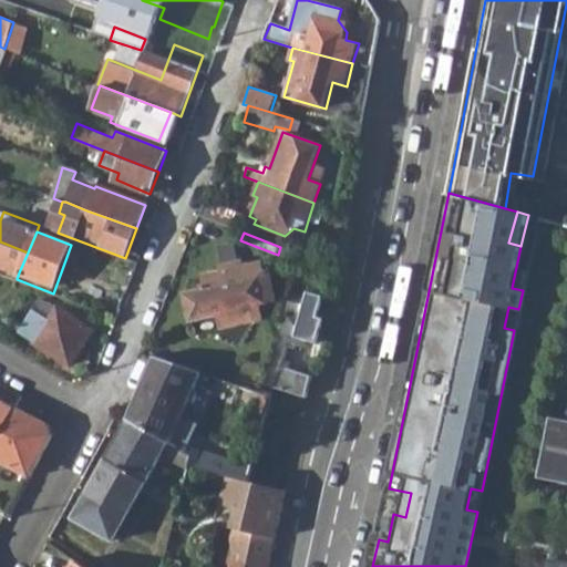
[(0,241),(0,266),(19,272),(28,253),(0,241)]
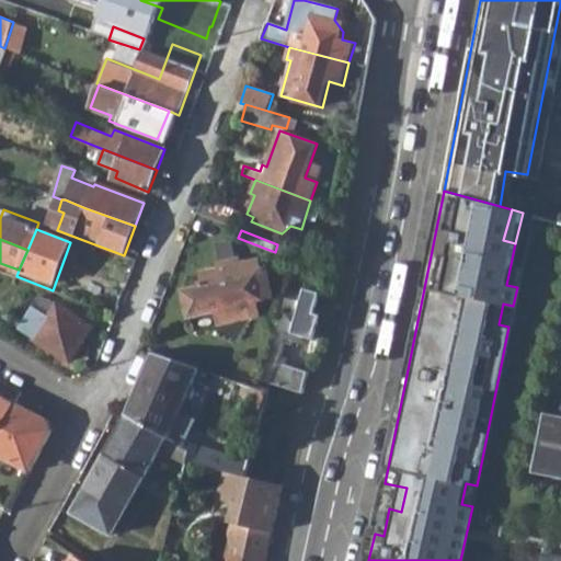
[(182,293),(187,317),(217,309),(220,323),(258,315),(254,300),(262,299),(271,288),(266,267),(261,268),(260,260),(239,264),(232,240),(215,241),(218,261),(213,271),(198,273),(201,283),(196,283),(197,289),(182,293)]
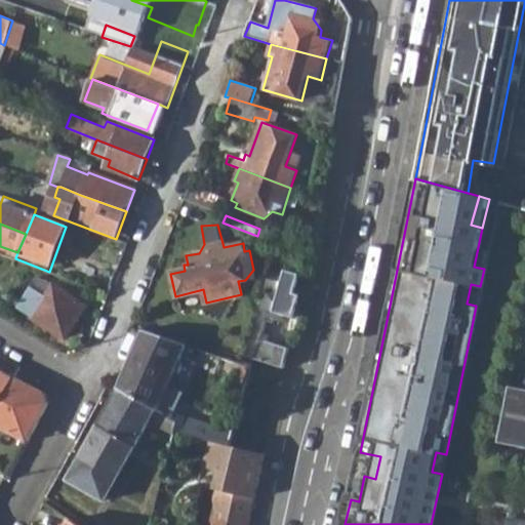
[(269,288),(261,314),(271,316),(273,312),(294,318),(299,293),(294,291),(299,274),(285,270),(279,291),(269,288)]
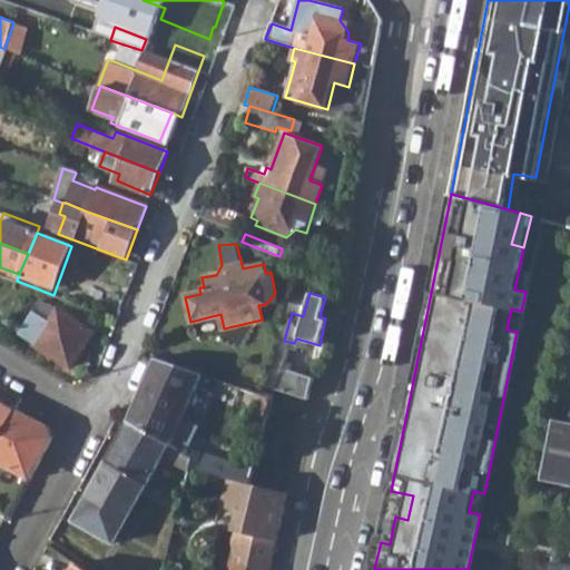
[(42,298),(19,335),(71,369),(95,332),(42,298)]
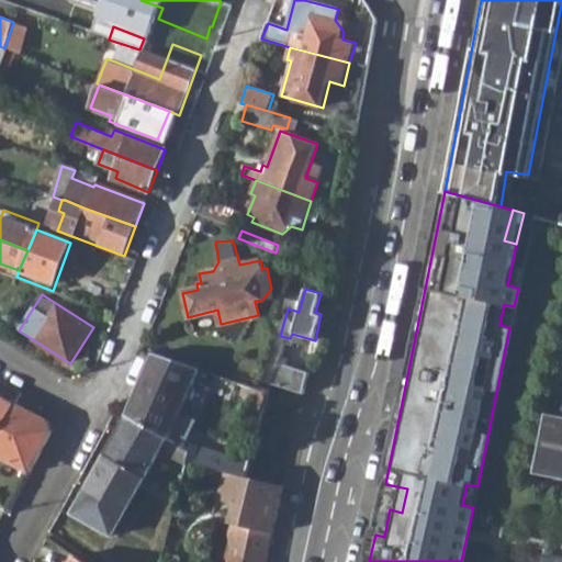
[(499,325),(509,327),(514,306),(504,304),(499,325)]
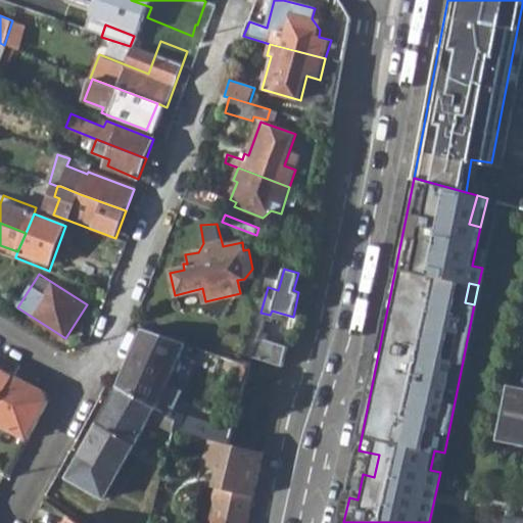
[(144,330),(120,387),(156,408),(158,409),(186,344),(144,330)]
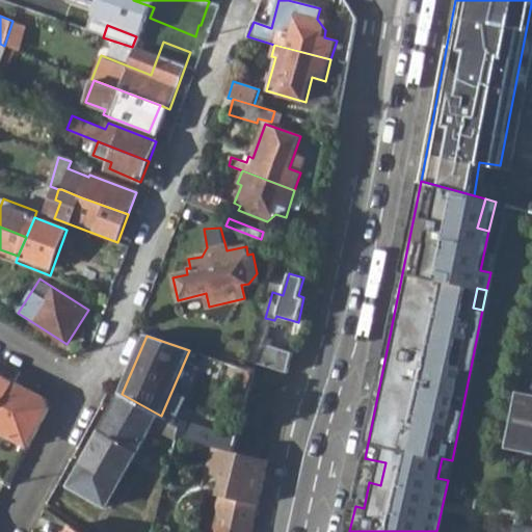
[(263,343),(257,364),(288,373),(292,352),(263,343)]
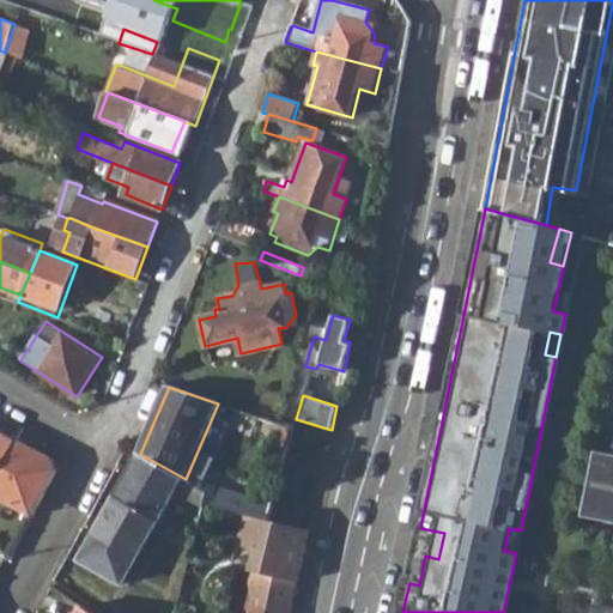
[(0,474),(18,442),(1,432),(0,434),(0,474)]
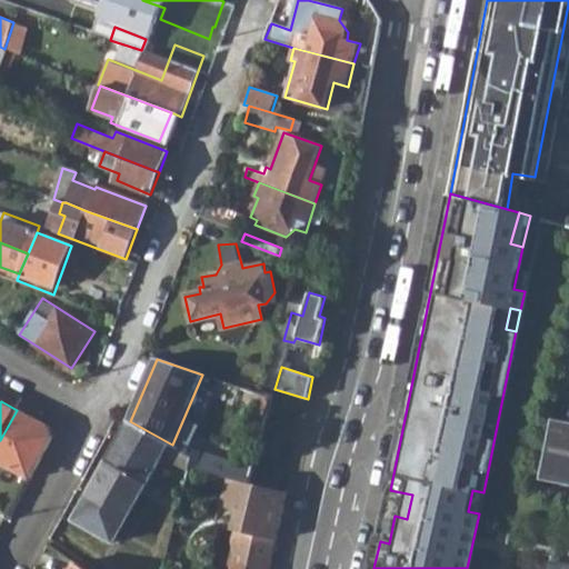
[(0,440),(0,463),(29,480),(52,437),(51,428),(17,410),(0,440)]
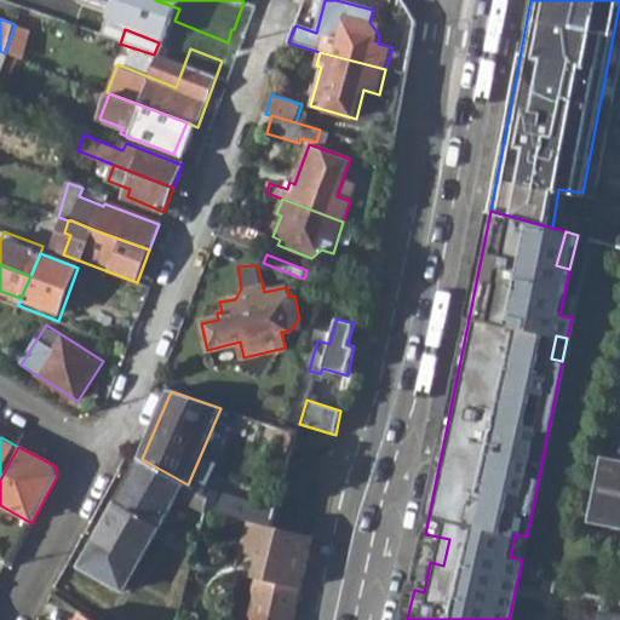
[(142,459),(118,504),(161,529),(185,483),(142,459)]
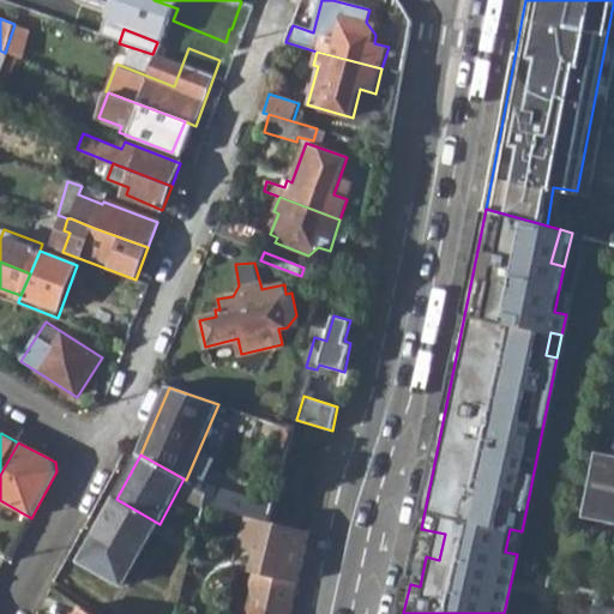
[(613,457),(599,456),(587,518),(613,522),(613,457)]
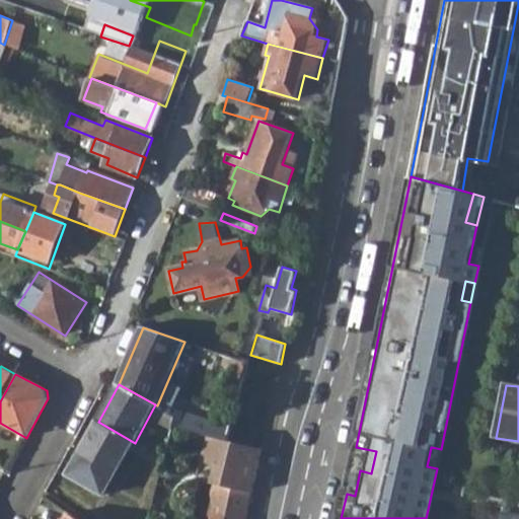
[(178,418),(175,425),(207,435),(212,423),(180,410),(178,418)]
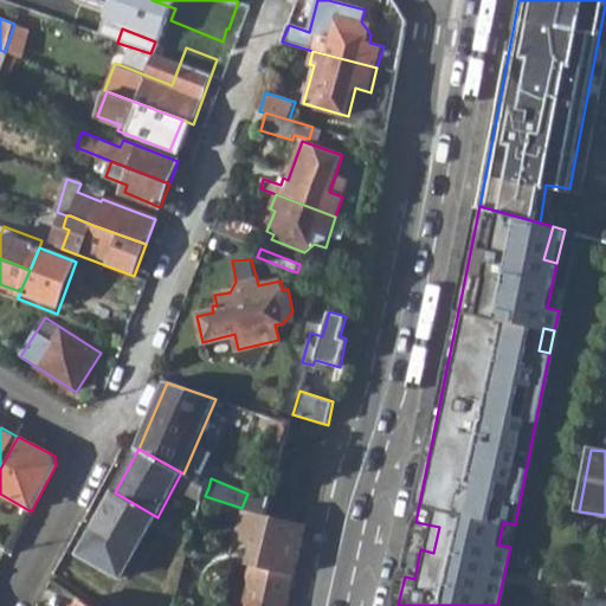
[(115,492),(90,535),(133,559),(158,517),(115,492)]
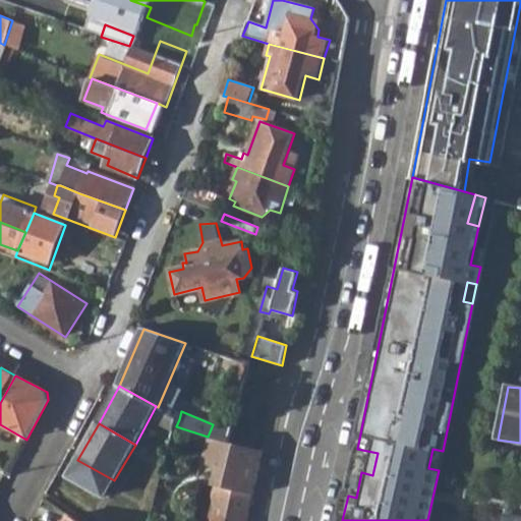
[(235,447),(255,451),(259,431),(239,427),(235,447)]
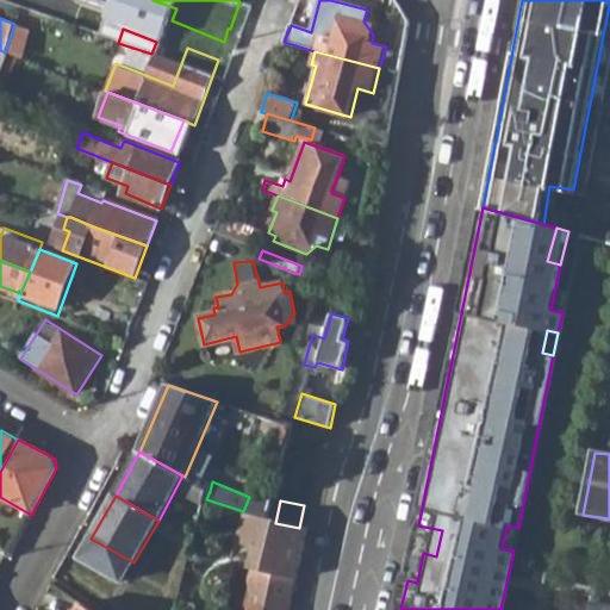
[(418,526),(408,580),(417,583),(423,553),(436,556),(442,530),(418,526)]
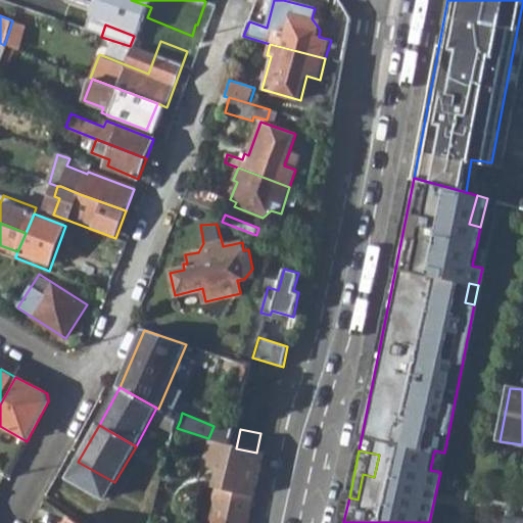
[(440,472),(444,453),(434,450),(430,470),(440,472)]
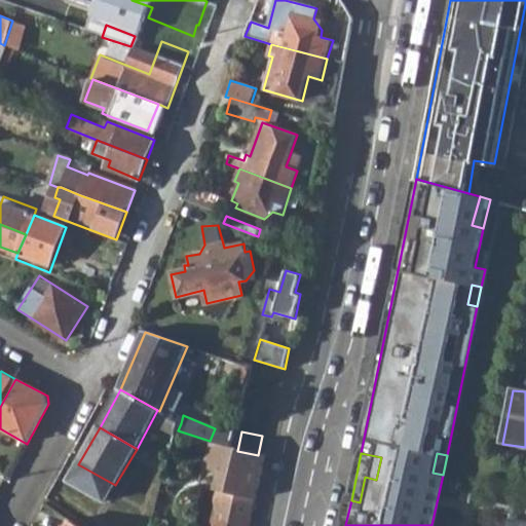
[(78,464),(69,481),(106,501),(115,485),(78,464)]
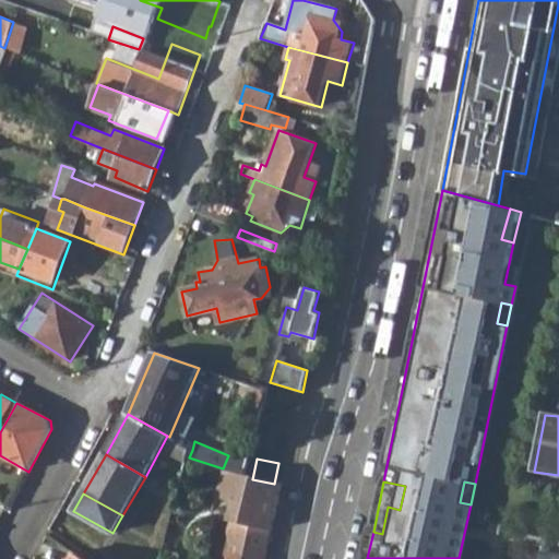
[(240,501),(234,520),(271,531),(277,502),(257,497),(256,504),(240,501)]
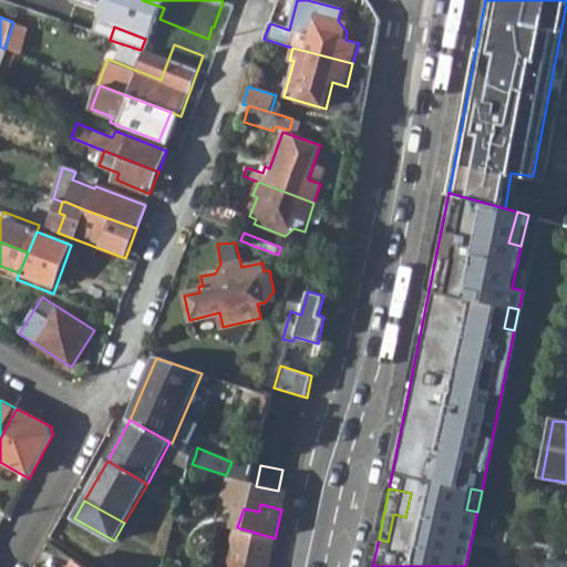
[(237,527),(229,557),(264,566),(268,566),(275,538),(237,527)]
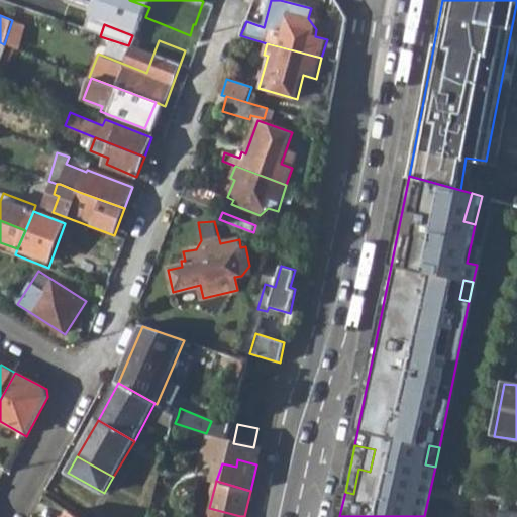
[(203,507),(200,516),(240,516),(209,508),(203,507)]
